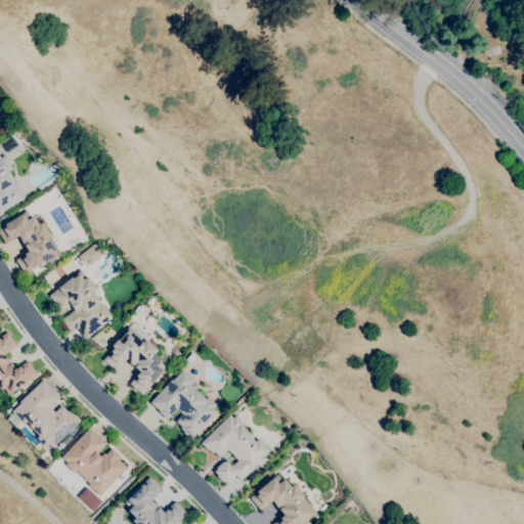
[(7,153),(1,143),(11,136),(17,145),(7,153)]
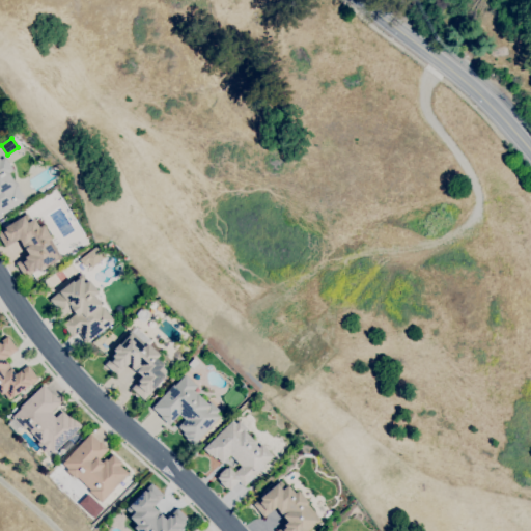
[(0,215),(0,152),(3,158),(4,157),(14,170),(9,173),(16,184),(14,185),(15,186),(16,185),(25,200),(0,215)]
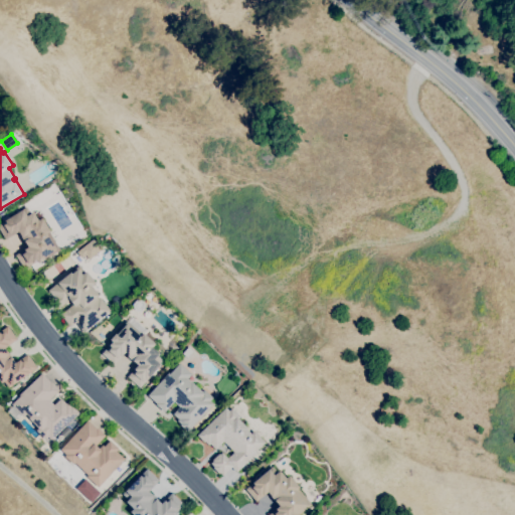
[(24,269),(15,255),(28,246),(18,231),(6,239),(0,229),(0,223),(6,219),(6,220),(26,207),(30,213),(33,212),(38,220),(41,218),(50,231),(48,232),(59,249),(42,261),(38,264),(36,261),(24,269)]
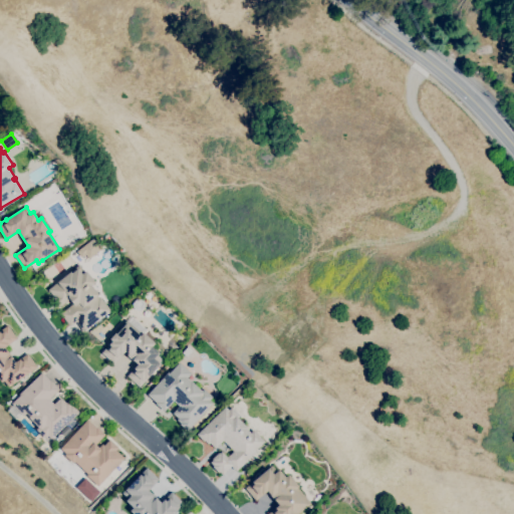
[(101,248),(93,237),(75,251),(84,262),(101,248)]
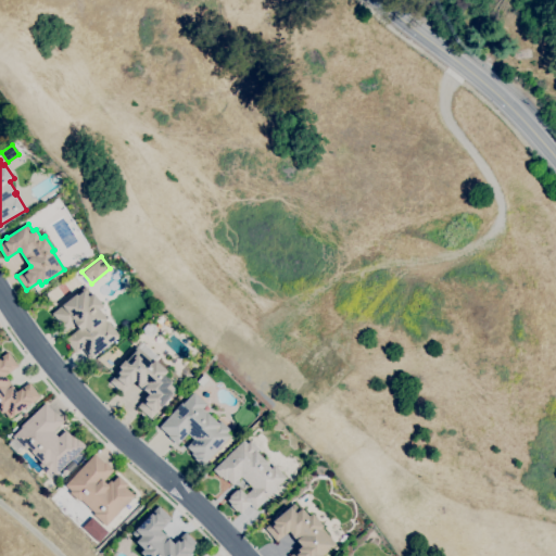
[(90,358),(81,348),(76,353),(65,340),(78,329),(75,324),(65,332),(58,323),(59,321),(51,313),(85,287),(91,294),(92,293),(103,305),(98,310),(106,319),(105,320),(106,321),(108,320),(118,336),(90,358)]
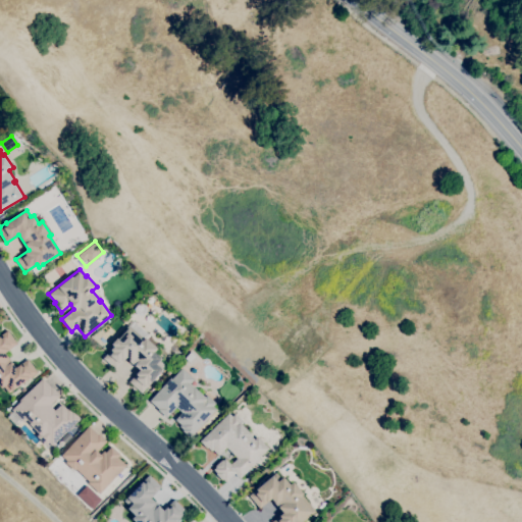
[(142,316),(137,315),(134,309),(139,304),(145,305),(146,311),(142,316)]
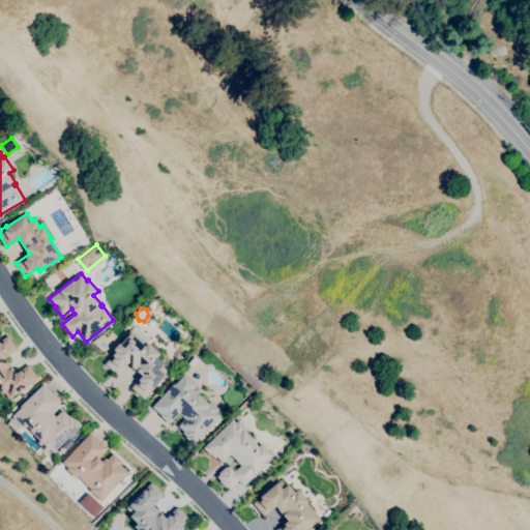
[(144,400),(130,388),(142,376),(127,363),(117,375),(105,363),(115,352),(113,350),(117,346),(130,330),(131,331),(136,327),(151,340),(148,344),(159,354),(156,357),(164,364),(162,366),(168,372),(144,400)]
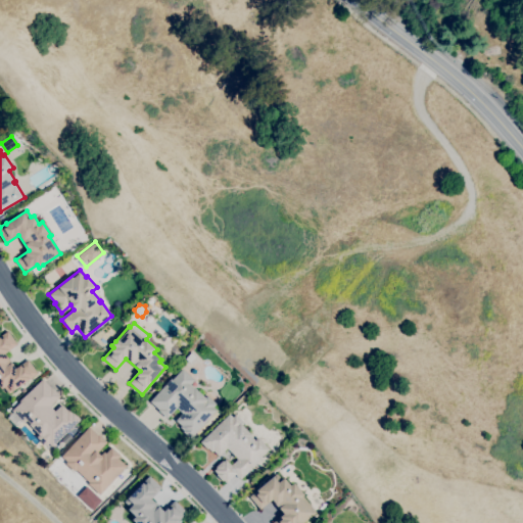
[(9,393),(4,387),(1,389),(0,387),(0,336),(7,331),(17,344),(4,353),(7,358),(13,365),(12,365),(15,369),(28,360),(37,373),(9,393)]
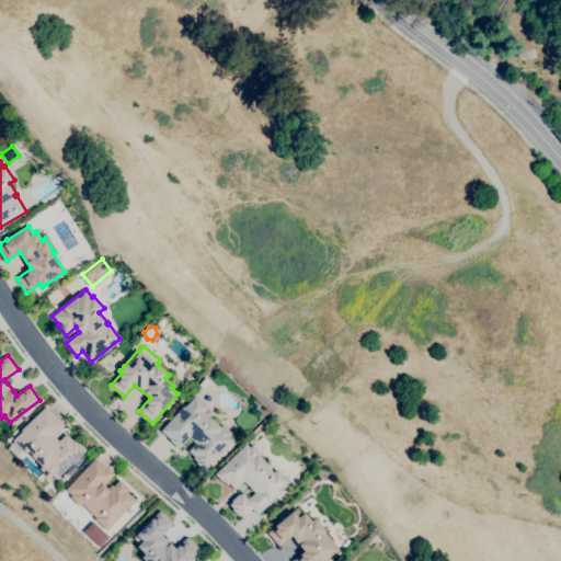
[(203,470),(195,462),(196,461),(192,458),(194,456),(189,450),(195,443),(190,437),(179,449),(169,441),(170,439),(160,431),(183,407),(184,408),(195,396),(208,408),(204,413),(207,416),(208,416),(219,426),(221,424),(231,433),(228,437),(231,441),(204,470),(204,469),(203,470)]
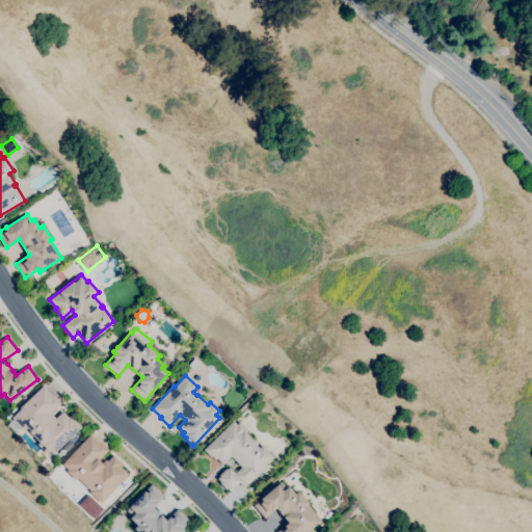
[(53,454),(50,451),(46,454),(37,445),(40,443),(29,432),(30,431),(27,428),(24,431),(22,429),(16,434),(7,425),(14,419),(11,418),(21,409),(20,408),(43,386),(52,395),(52,394),(61,403),(50,414),(55,419),(62,411),(68,418),(70,416),(73,420),(74,419),(82,427),(53,454)]
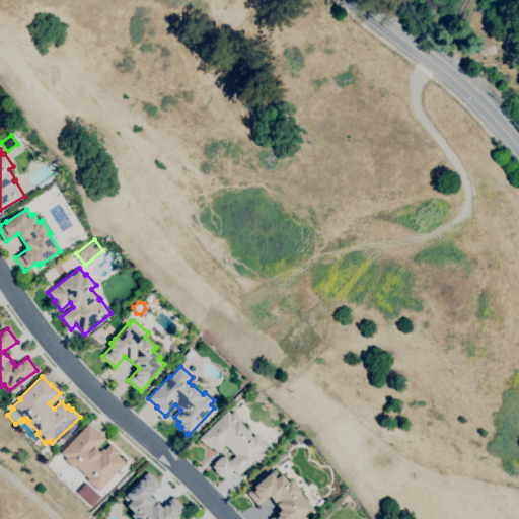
[(224,479),(221,476),(220,477),(214,471),(215,470),(212,467),(215,464),(214,463),(220,457),(221,458),(224,456),(229,461),(235,455),(225,445),(217,453),(211,447),(210,449),(206,445),(206,446),(199,439),(227,411),(230,415),(233,412),(241,420),(239,422),(249,432),(248,433),(252,437),(255,434),(267,446),(258,454),(260,455),(238,476),(233,471),(224,479)]
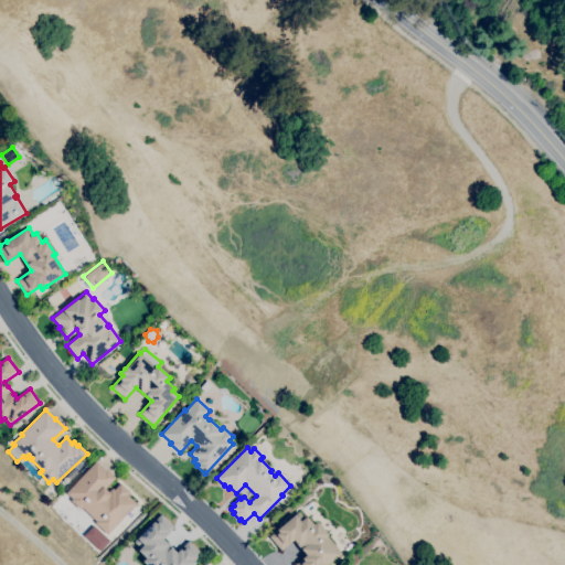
[(107,535),(95,523),(96,521),(82,508),(80,510),(71,500),(72,499),(66,493),(96,461),(105,470),(106,469),(116,478),(105,489),(108,492),(112,488),(114,490),(120,483),(130,492),(127,496),(136,503),(124,518),(128,522),(120,530),(116,525),(107,535)]
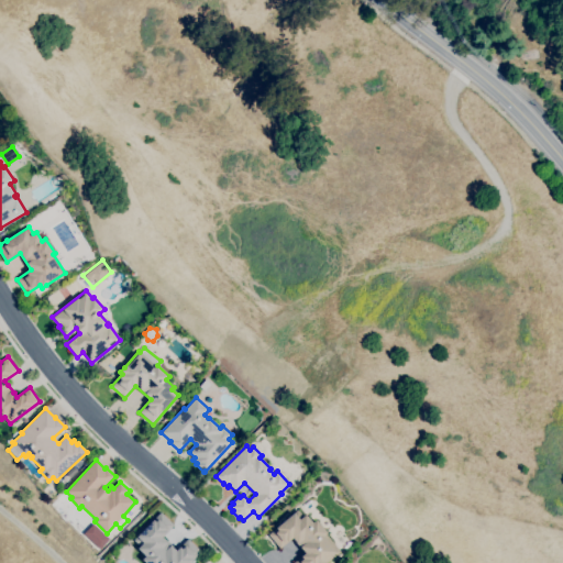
[(293,562),(305,553),(300,548),(300,547),(298,544),(293,539),(288,542),(287,542),(279,548),(268,534),(297,510),(302,517),(305,515),(312,523),(316,520),(327,533),(326,533),(340,551),(326,562),(293,562)]
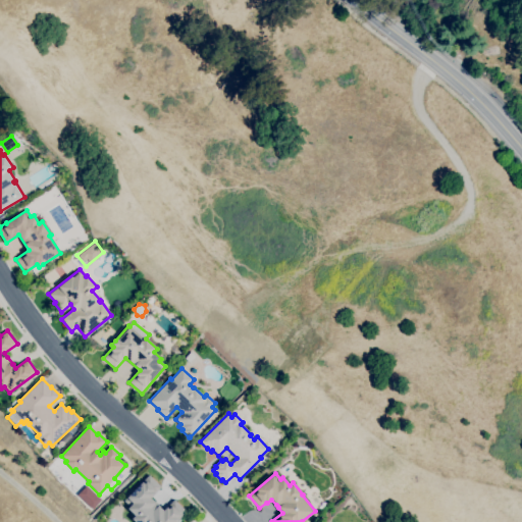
[(135,521),(132,519),(135,515),(127,509),(129,507),(124,501),(149,475),(161,486),(150,499),(153,502),(153,501),(160,508),(163,511),(173,500),(186,512),(175,521),(135,521)]
